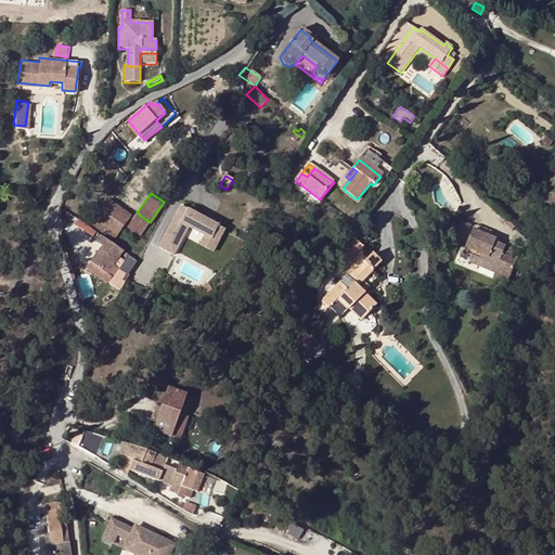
[(100,221),(95,228),(113,240),(130,216),(107,201),(94,218),(100,221)]
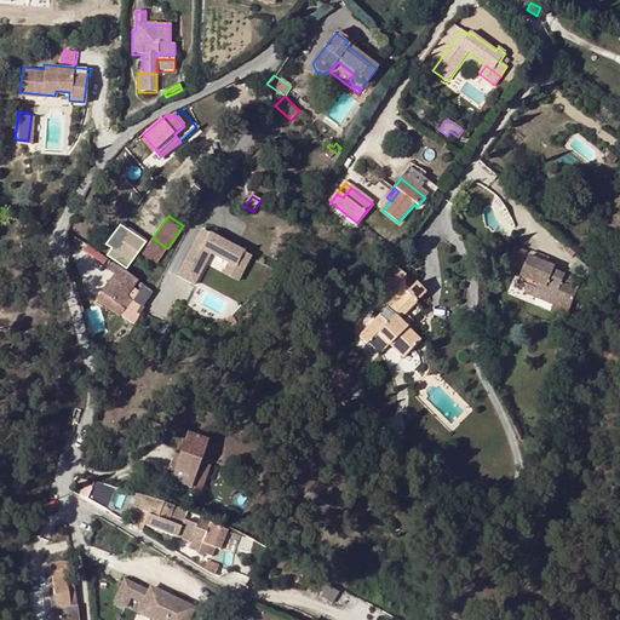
[(167,248),(153,237),(144,250),(159,260),(167,248)]
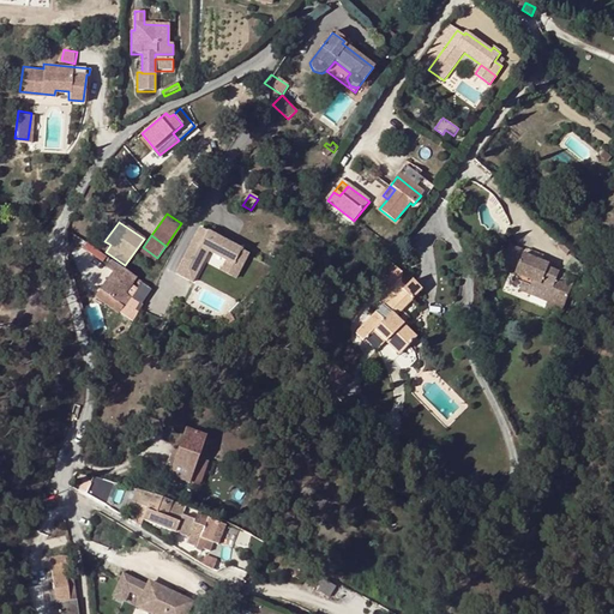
[(196,236),(170,281),(187,290),(204,260),(222,270),(236,278),(241,268),(234,264),(236,259),(212,246),(211,248),(203,244),(204,241),(196,236)]
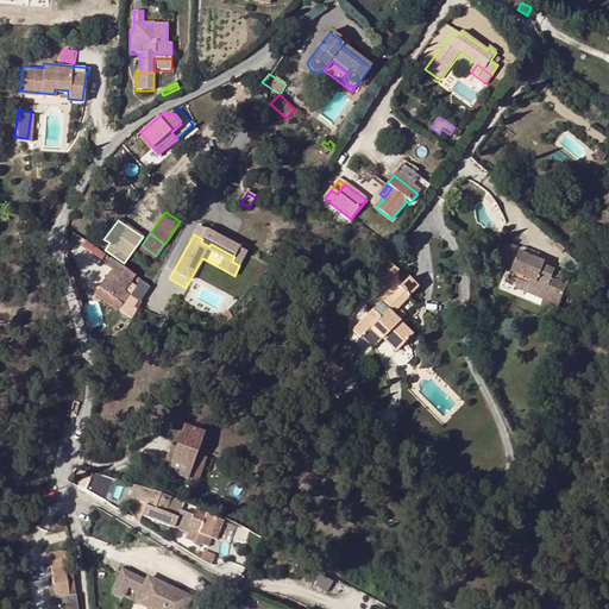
[(100,245),(105,250),(110,243),(104,239),(100,245)]
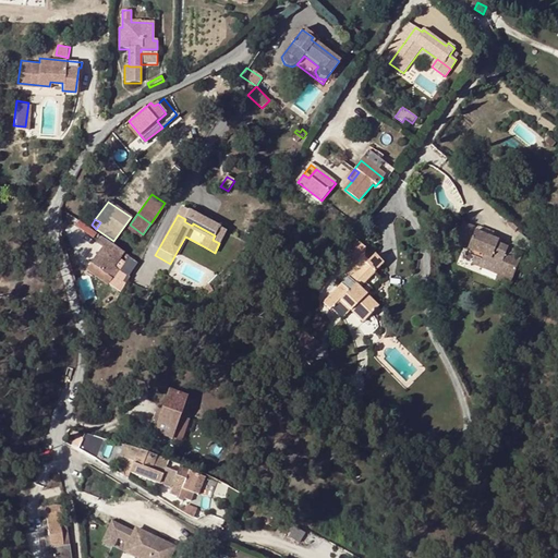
[(480,268),(497,276),(508,249),(498,244),(499,241),(489,237),(476,231),(477,228),(463,221),(456,239),(470,245),(469,250),(484,256),(480,268)]
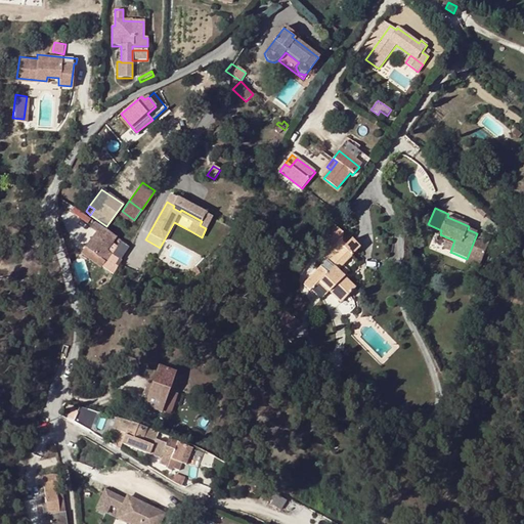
[(447,217),(460,222),(461,219),(448,214),(447,217)]
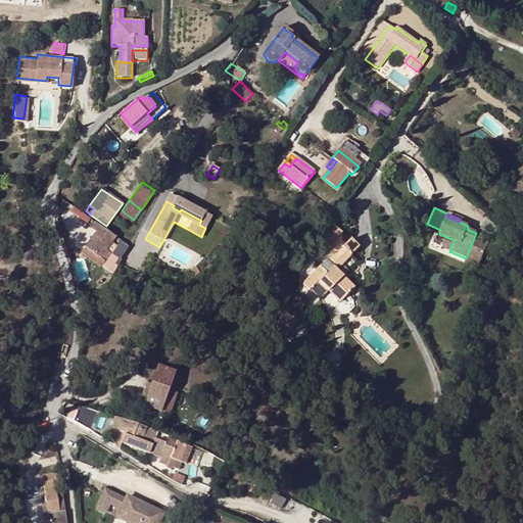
[(487,219),(477,231),(491,237),(495,225),(487,219)]
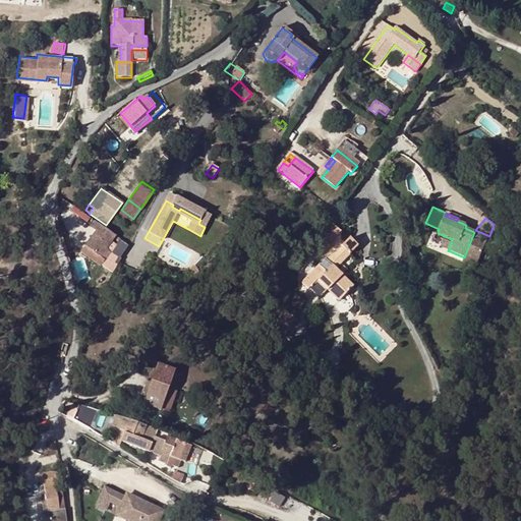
[(114,236),(95,222),(91,228),(96,232),(81,252),(101,266),(108,254),(104,251),(105,249),(111,241),(114,236)]
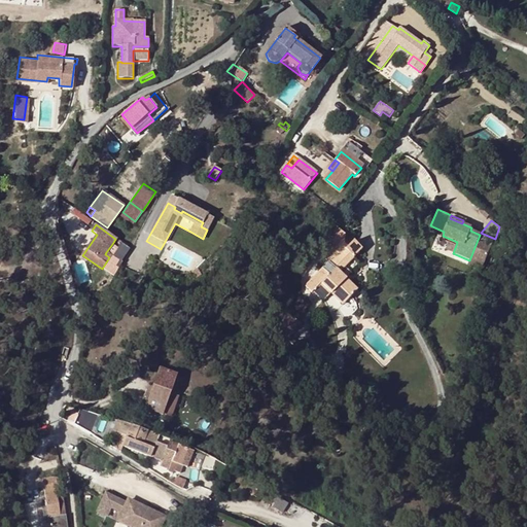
[(340,230),(335,224),(321,246),(322,247),(340,230)]
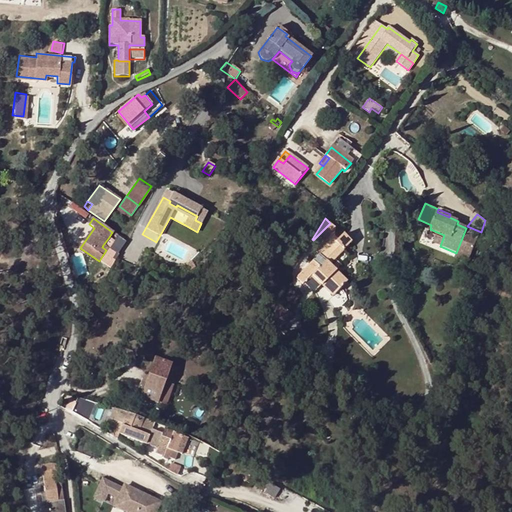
[(335,228),(330,223),(313,240),(320,248),(316,252),(319,256),(297,278),(304,284),(313,275),(323,284),(334,295),(348,281),(337,270),(330,263),(334,258),(351,241),(344,234),(338,240),(333,235),(335,233),(335,228)]
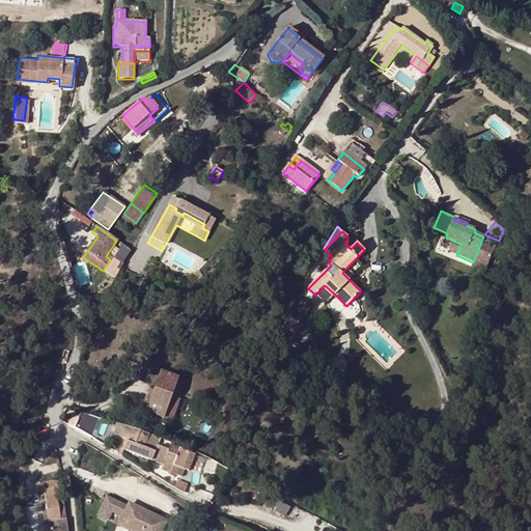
[(204,241),(192,233),(187,241),(199,248),(204,241)]
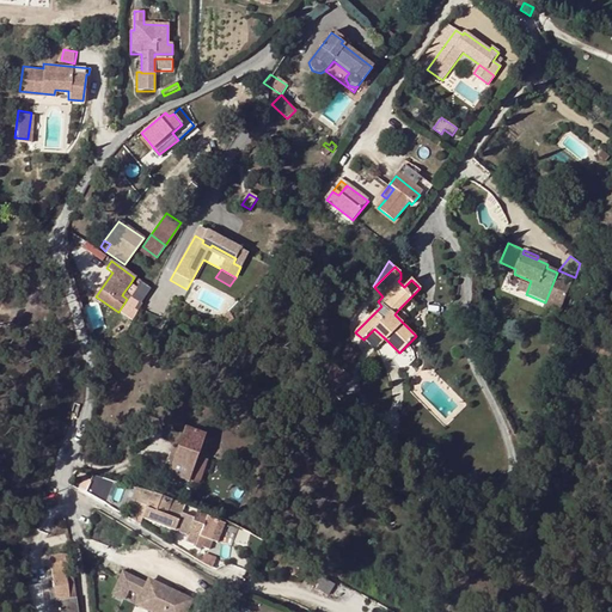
[(558,314),(575,277),(558,270),(557,273),(545,303),(543,308),(558,314)]
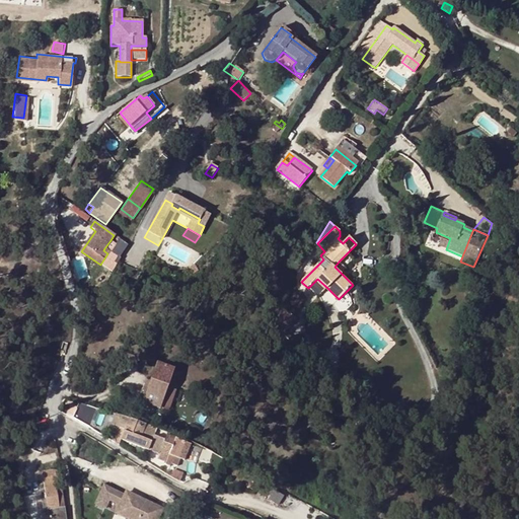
[(439,246),(446,249),(450,238),(436,232),(434,236),(441,240),(439,246)]
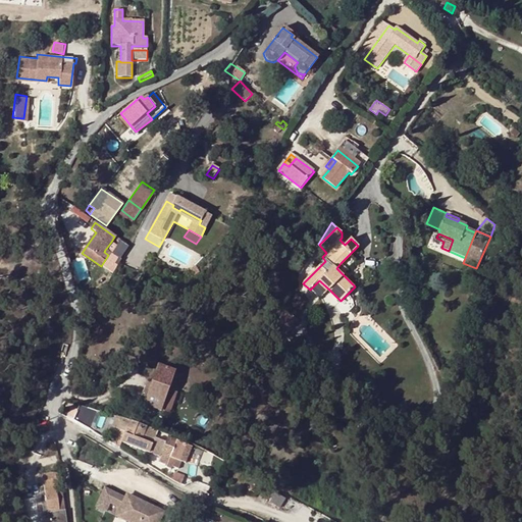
[(349,270),(341,263),(336,268),(344,275),(349,270)]
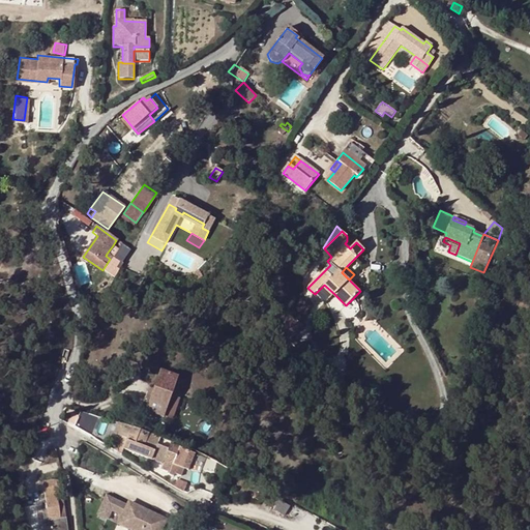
[(324,285),(315,294),(325,303),(334,294),(324,285)]
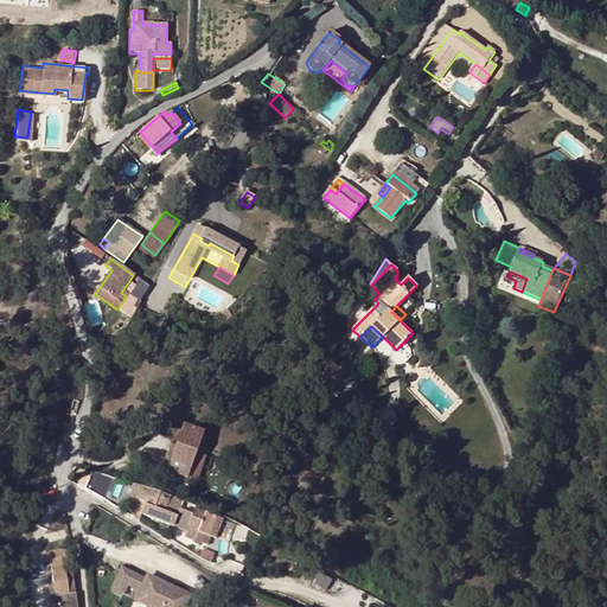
[(187,478),(196,454),(204,433),(184,427),(167,471),(187,478)]
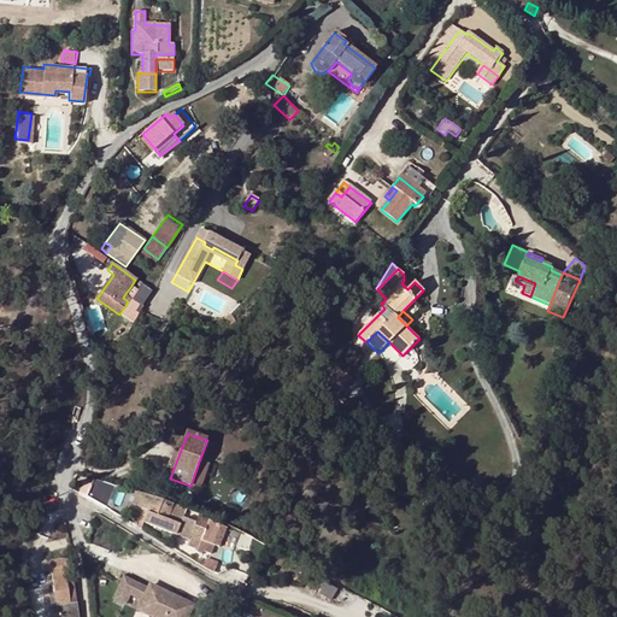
[(209,465),(199,462),(191,486),(200,489),(209,465)]
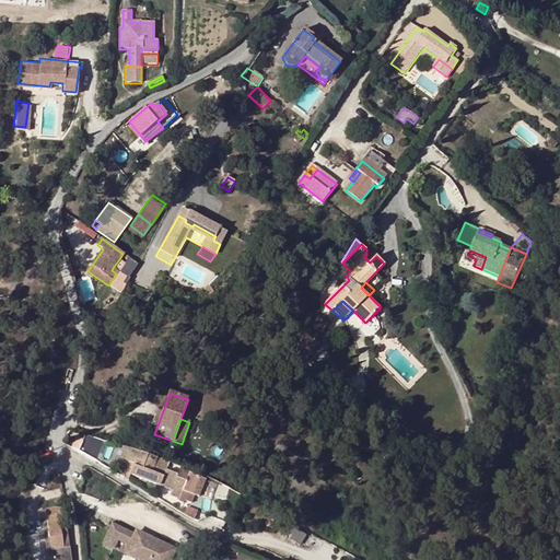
[(96,440),(81,434),(72,457),(86,463),(96,440)]
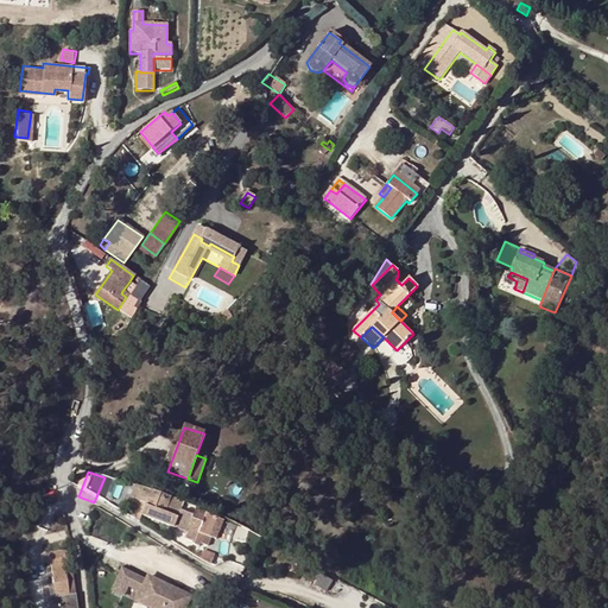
[(143,514),(175,526),(181,511),(182,508),(133,489),(126,508),(134,511),(143,514)]
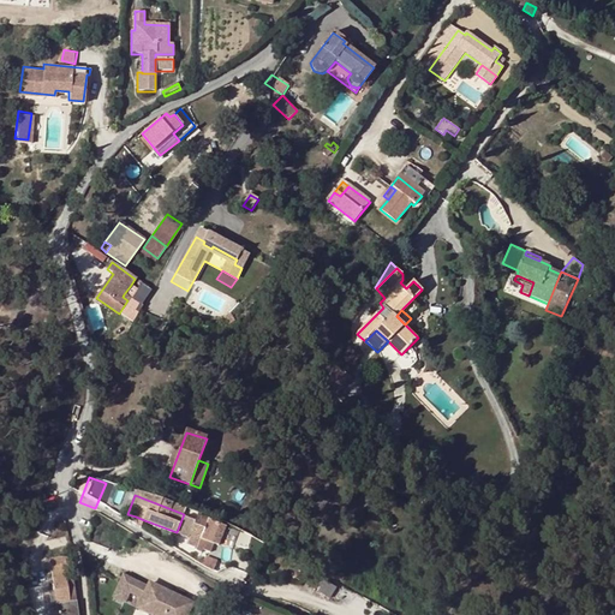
[(183,517),(177,532),(189,538),(187,543),(197,548),(202,539),(209,543),(216,524),(209,521),(206,529),(195,525),(195,521),(183,517)]
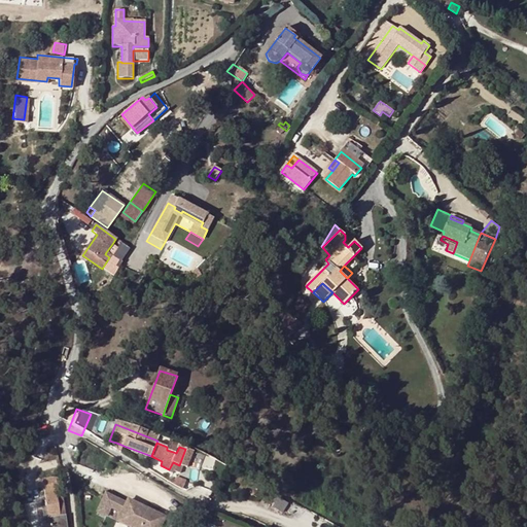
[(56,464),(41,466),(44,492),(41,492),(45,521),(50,521),(50,526),(66,526),(61,491),(60,492),(56,464)]
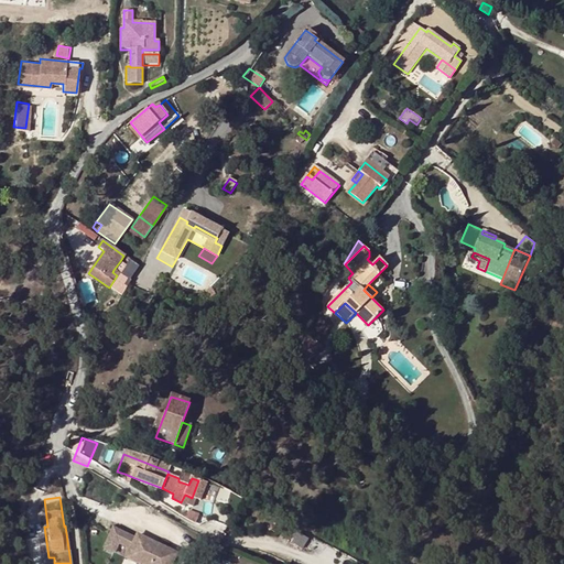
[(198,514),(190,510),(186,518),(195,521),(198,514)]
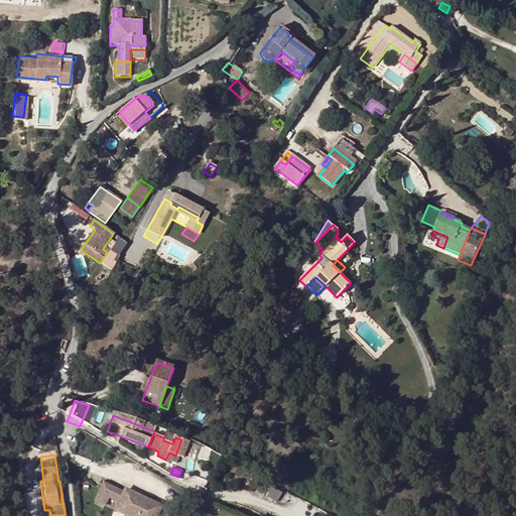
[(129,495),(124,493),(104,484),(96,501),(105,505),(109,496),(120,501),(116,510),(128,515),(156,515),(162,506),(131,492),(129,495)]
